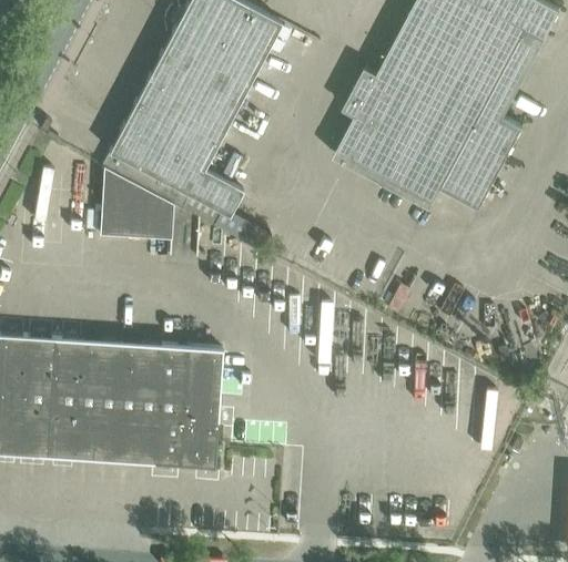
[(190,0),(101,167),(103,169),(138,187),(221,231),(242,191),(203,170),(281,24),(234,0),(190,0)]
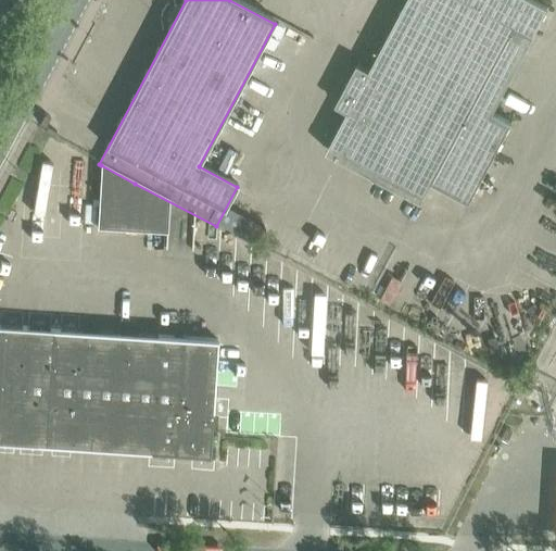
[(349,114),(328,154),(373,178),(371,180),(376,183),(377,180),(421,204),(431,185),(469,204),(512,125),(492,115),(547,11),(527,0),(409,0),(370,75),(357,69),(337,109),(349,114)]
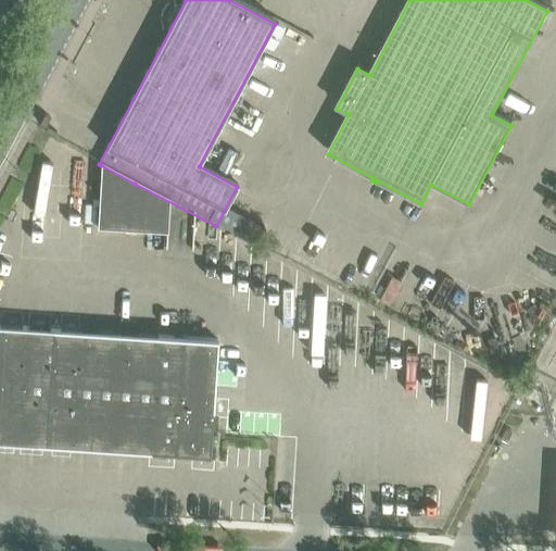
[(45,130),(50,121),(45,119),(39,127),(45,130)]
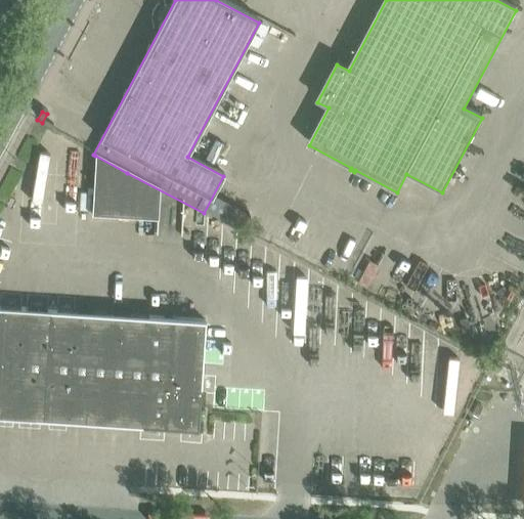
[(95,156),(91,218),(124,220),(127,173),(95,156)]
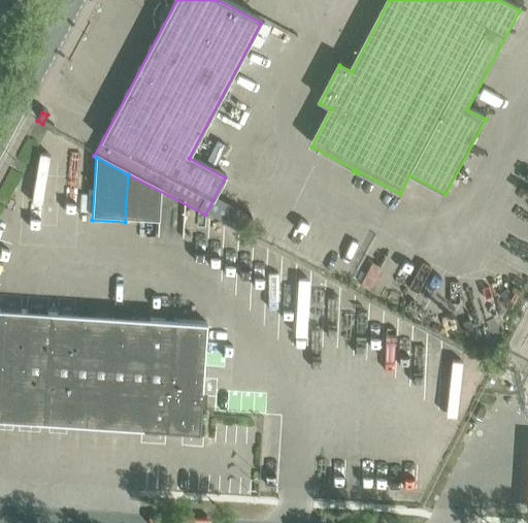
[(0,422),(42,425),(199,435),(206,326),(0,312),(0,422)]
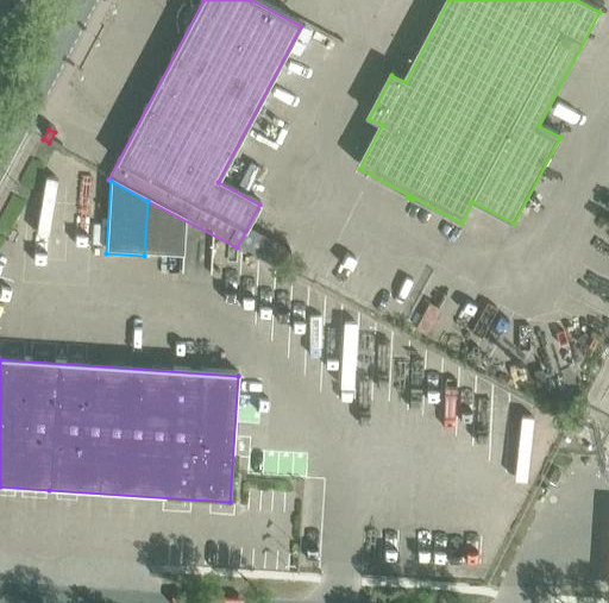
[(547,484),(554,488),(560,477),(553,473),(547,484)]
